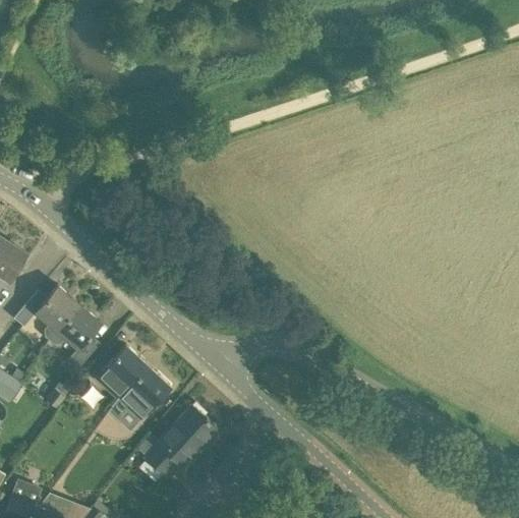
[(0,292),(25,253),(0,236),(0,292)]
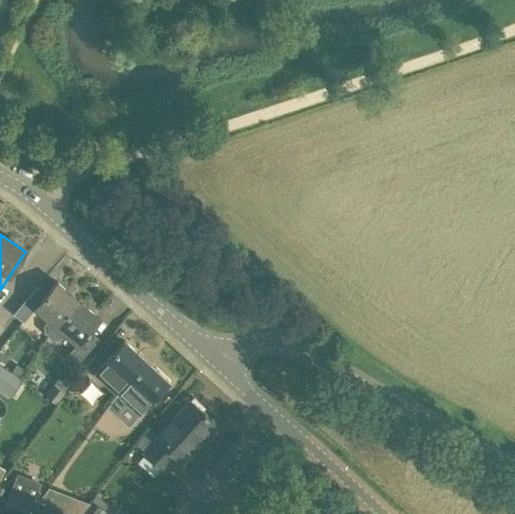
[(58,328),(80,303),(59,285),(47,297),(39,289),(15,316),(24,324),(36,311),(49,322),(44,328),(45,335),(49,339),(58,328)]
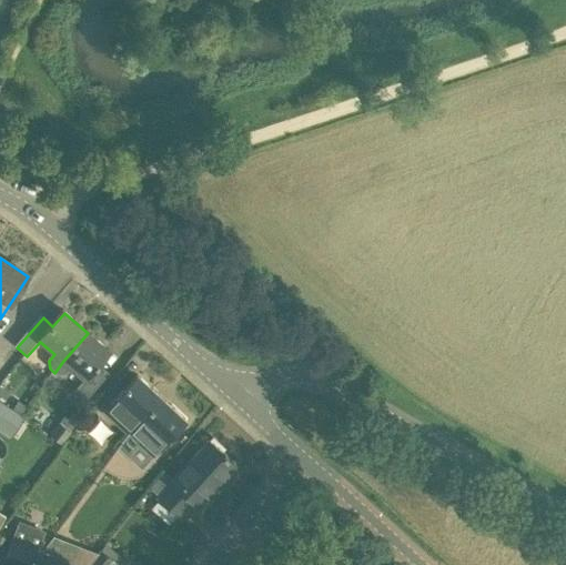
[(63,361),(54,373),(60,377),(68,376),(73,371),(87,382),(73,396),(84,405),(110,375),(100,366),(111,353),(88,333),(63,361)]
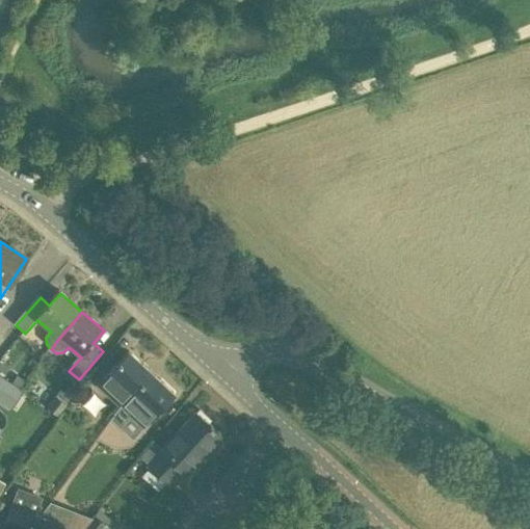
[(99,381),(118,360),(111,353),(91,375),(99,381)]
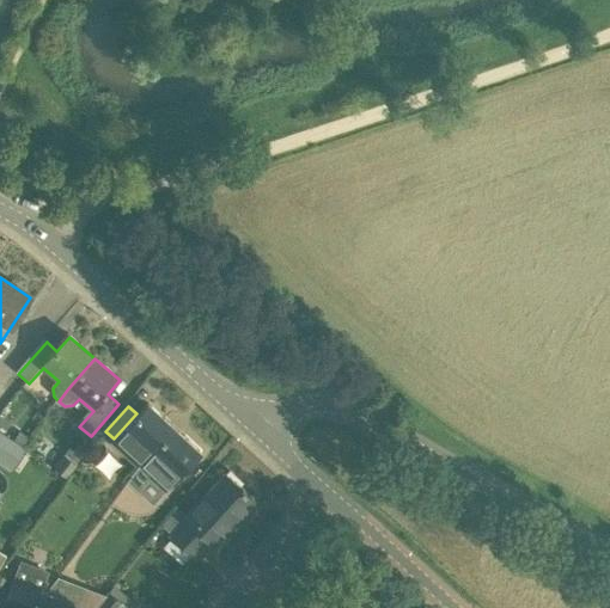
[(140,471),(176,430),(150,406),(114,446),(140,471)]
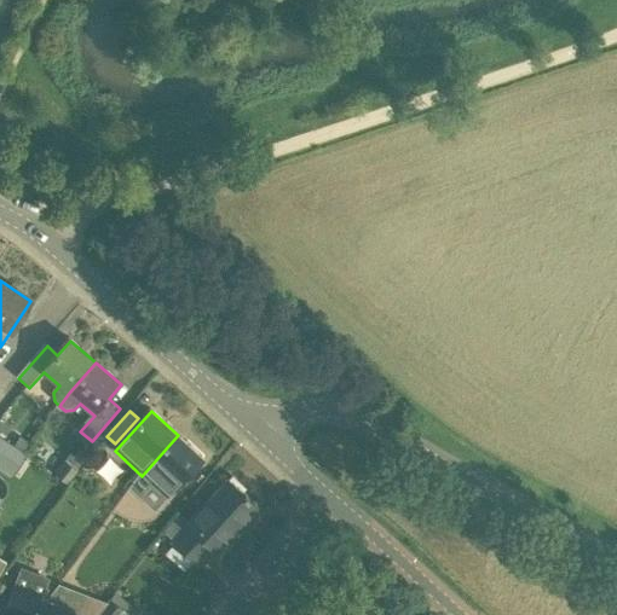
[(178,435),(142,476),(149,482),(162,466),(182,485),(205,460),(178,435)]
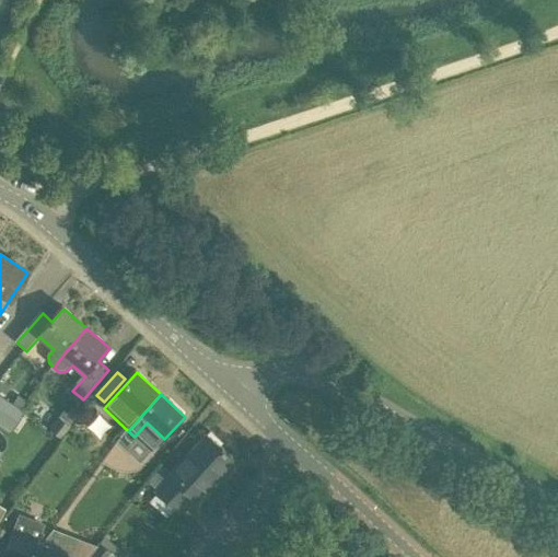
[(0,425),(7,430),(20,410),(0,397),(0,425)]
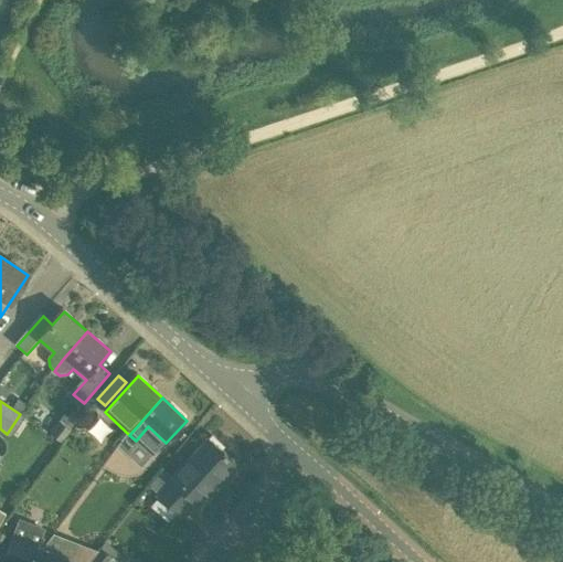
[(64,445),(73,432),(72,431),(80,422),(67,412),(50,434),(64,445)]
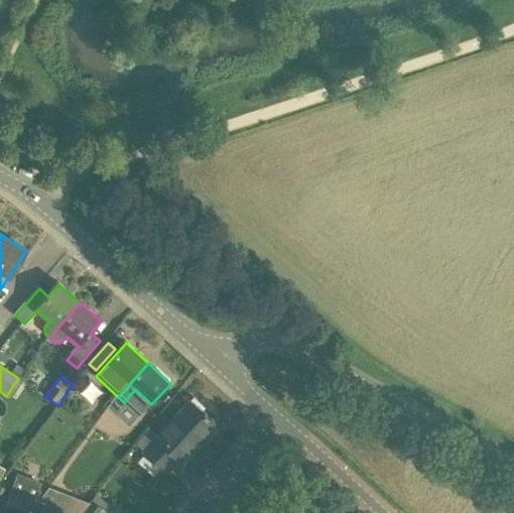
[(108,415),(113,397),(94,392),(89,410),(108,415)]
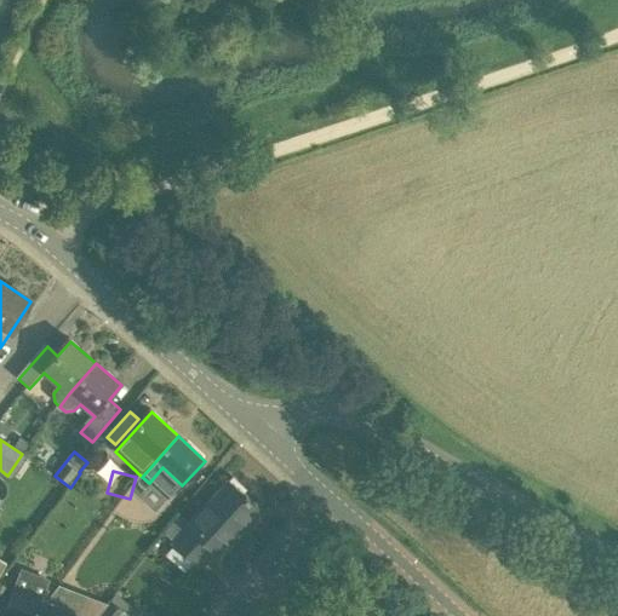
[(239,537),(262,513),(229,484),(192,527),(181,518),(166,536),(176,543),(176,545),(177,546),(166,557),(186,575),(196,563),(198,564),(213,547),(222,557),(230,547),(227,545),(235,535),(239,537)]
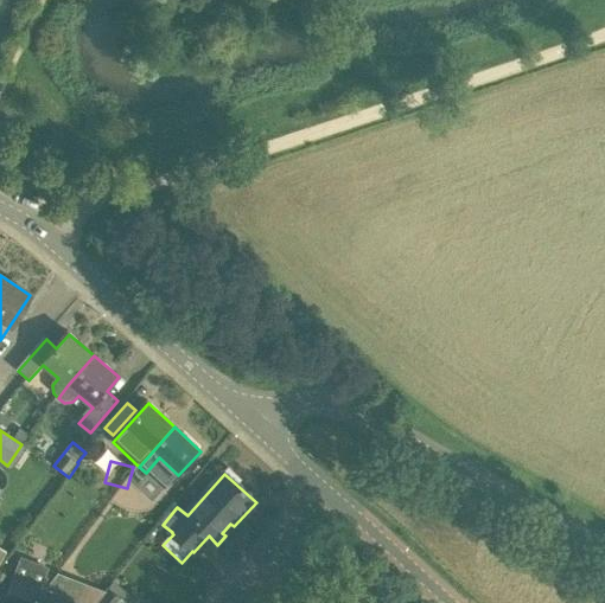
[(34,602),(40,590),(14,581),(6,602),(34,602)]
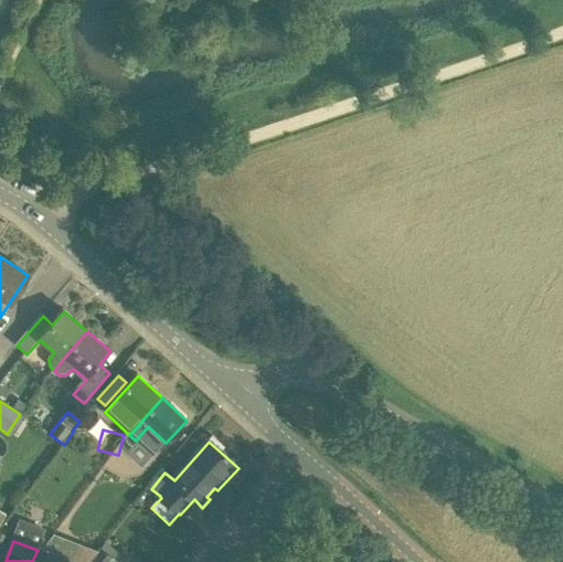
[(128,561),(107,544),(93,561),(128,561)]
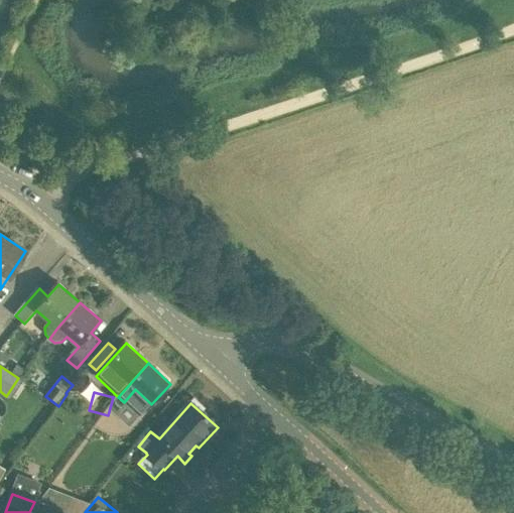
[(54,512),(55,509),(34,502),(29,512),(54,512)]
